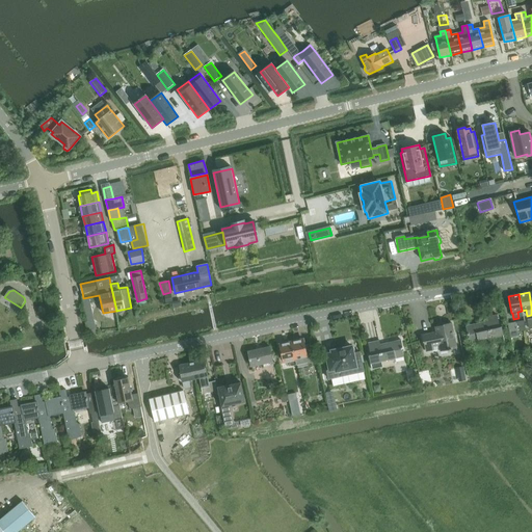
[(494,344),(504,341),(503,336),(504,335),(502,327),(500,327),(497,315),(485,318),(486,321),(466,326),(470,343),(493,338),(494,344)]
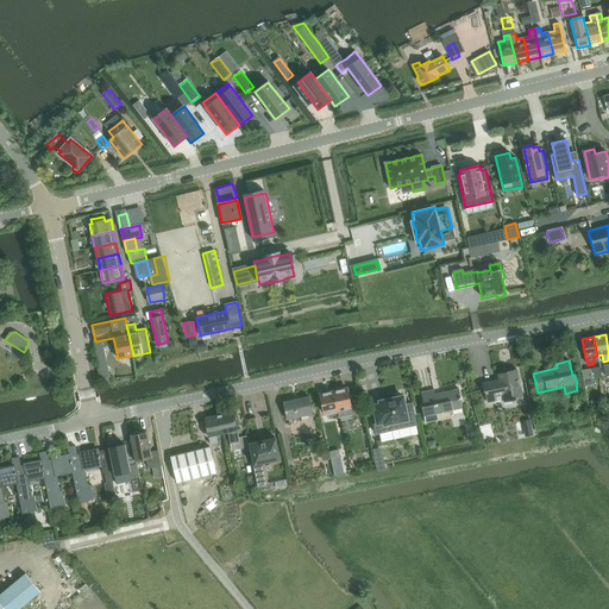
[(504,402),(522,397),(516,370),(508,372),(509,372),(498,375),(500,381),(483,384),(488,402),(496,401),(495,397),(503,395),(504,402)]
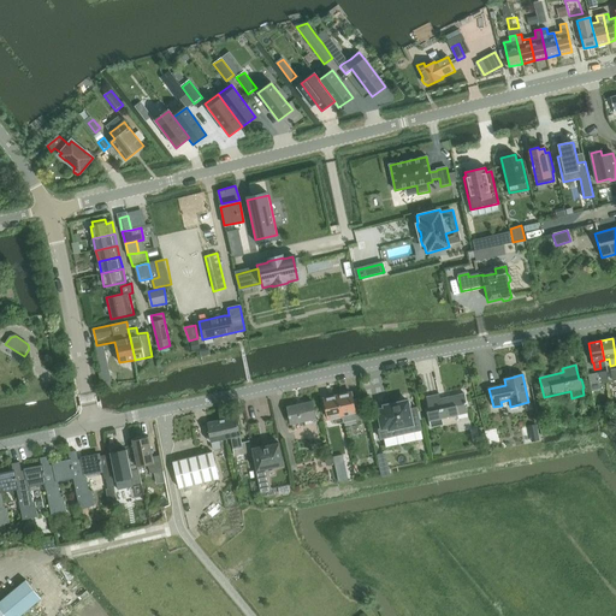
[(598,384),(596,374),(587,375),(590,386),(598,385),(598,384)]
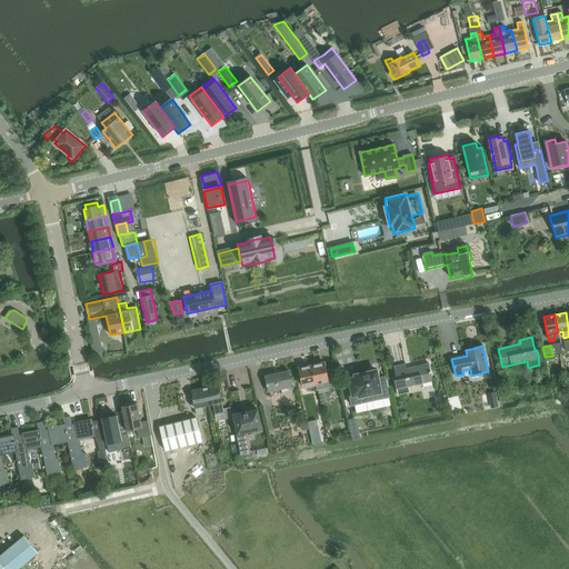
[(332,368),(327,369),(325,362),(311,366),(315,383),(317,390),(336,387),(332,368)]
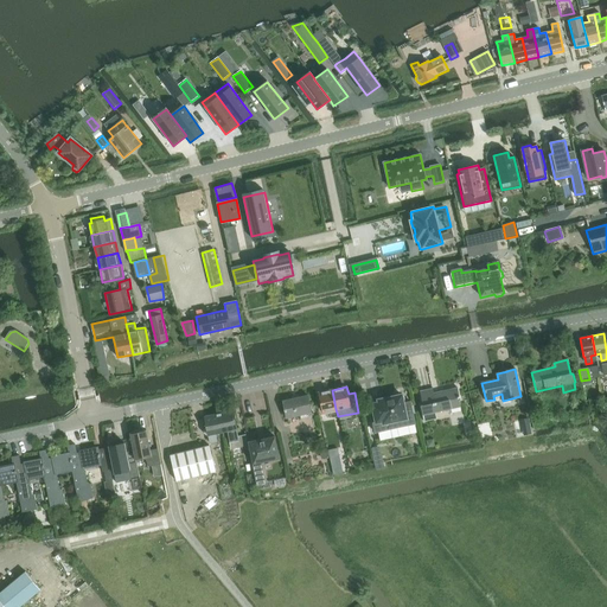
[(435,413),(461,407),(458,388),(434,394),(433,389),(420,391),(423,406),(421,406),(425,422),(436,420),(435,413)]
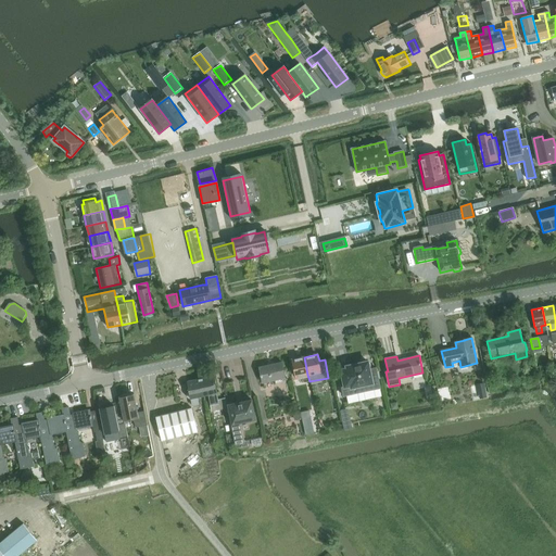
[(307,375),(304,357),(291,359),(295,378),(307,375)]
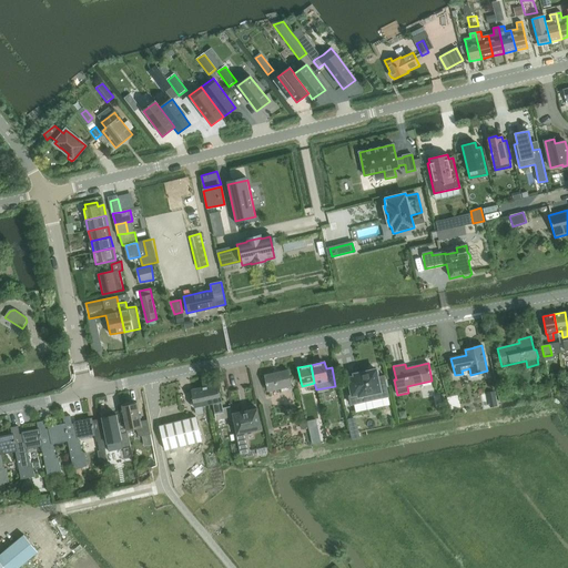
[(267,391),(292,386),(288,369),(265,375),(267,391)]
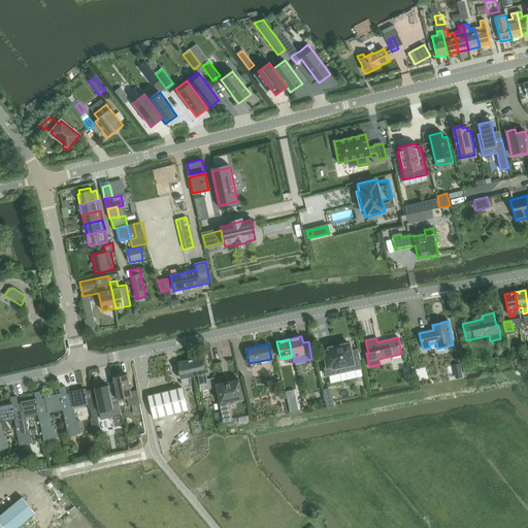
[(340,367),(354,364),(350,343),(323,350),(329,375),(342,373),(340,367)]
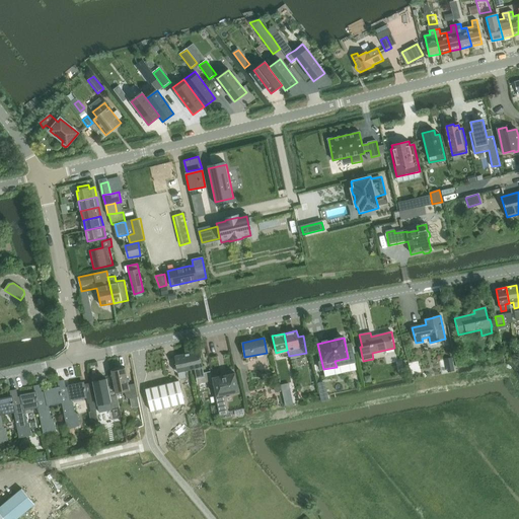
[(188,354),(191,370),(194,369),(197,384),(213,381),(211,372),(204,373),(199,351),(188,354)]
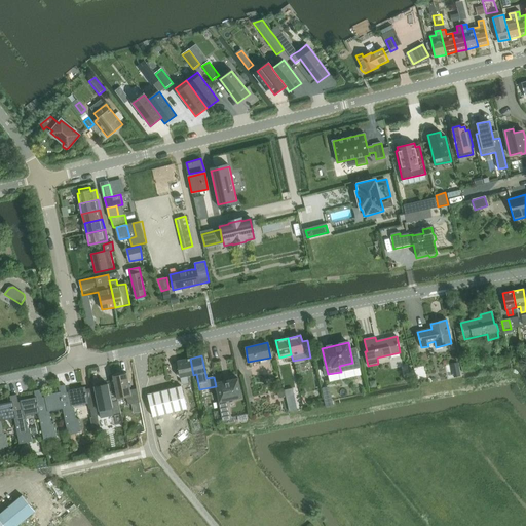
[(193,375),(190,359),(178,361),(180,371),(178,371),(177,373),(177,375),(179,377),(180,377),(181,384),(188,383),(186,376),(193,375)]
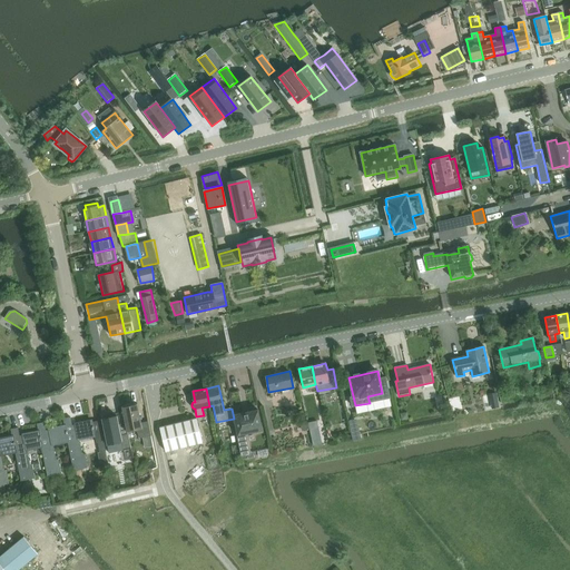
[(148,421),(141,423),(138,404),(123,406),(128,432),(137,430),(139,439),(151,435),(148,421)]
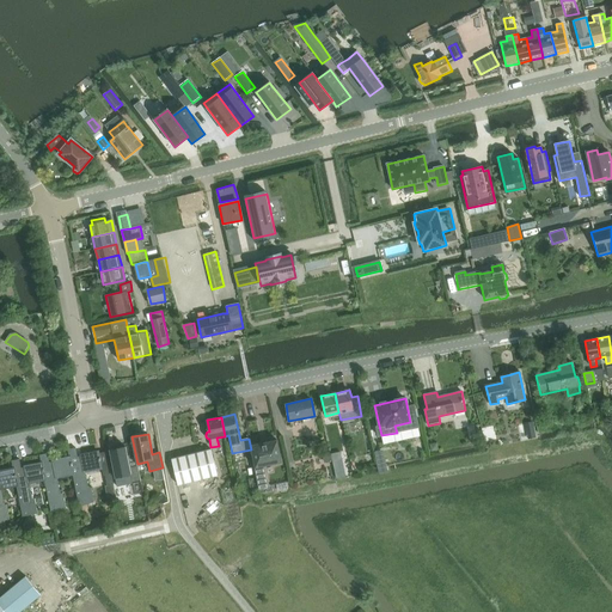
[(251,446),(259,488),(267,487),(263,465),(281,461),(277,441),(277,440),(276,440),(276,441),(268,442),(259,444),(251,446)]
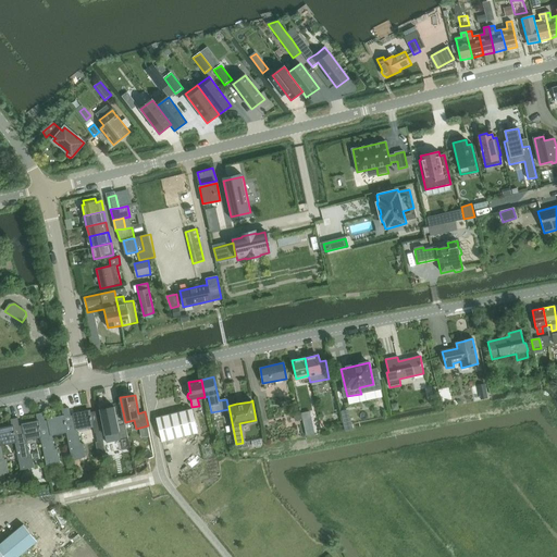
[(104,434),(114,433),(118,441),(128,438),(125,423),(119,425),(115,407),(100,410),(104,434)]
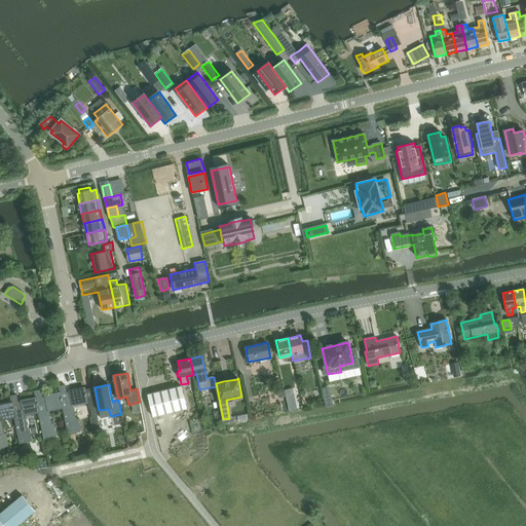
[(60,393),(63,408),(68,435),(81,431),(79,418),(76,419),(74,406),(88,403),(91,417),(98,416),(91,388),(85,389),(85,387),(69,391),(69,393),(67,393),(66,385),(59,386),(60,393)]
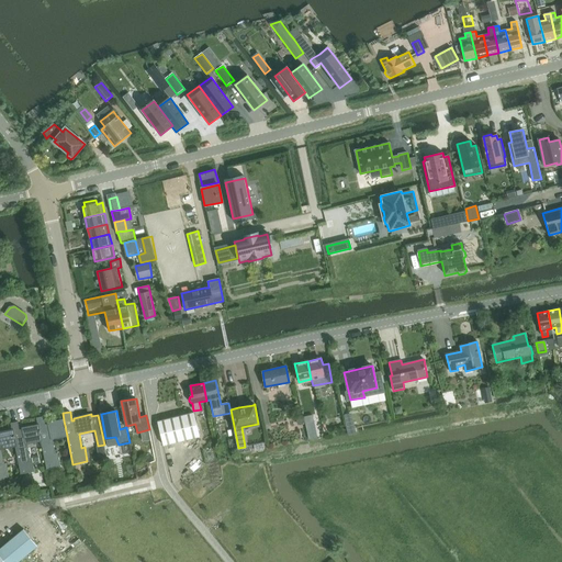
[(349,435),(356,434),(353,412),(346,413),(349,435)]
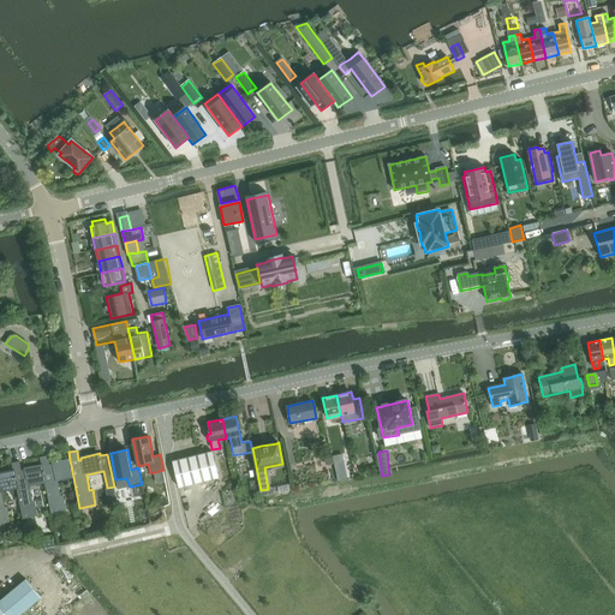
[(173,461),(177,481),(179,488),(219,478),(213,452),(173,461)]
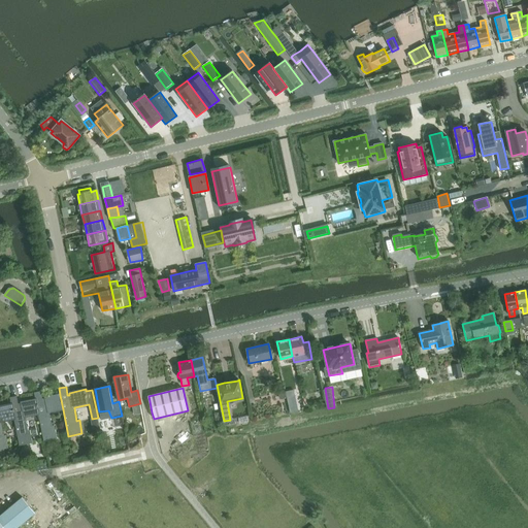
[(35,399),(39,414),(44,440),(57,438),(55,425),(53,426),(50,411),(63,409),(60,395),(45,398),(45,399),(43,400),(41,391),(34,393),(35,399)]
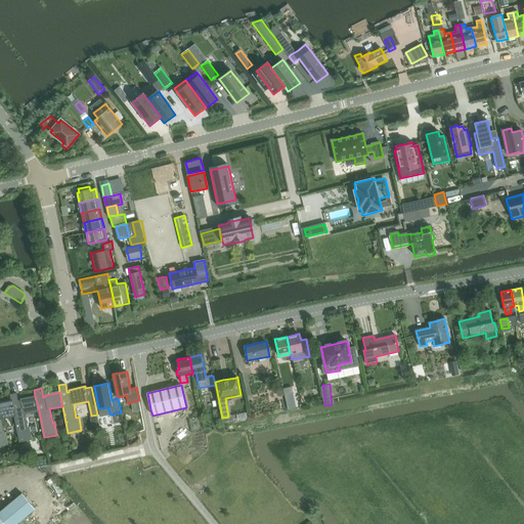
[(299,391),(288,394),(290,404),(301,401),(299,391)]
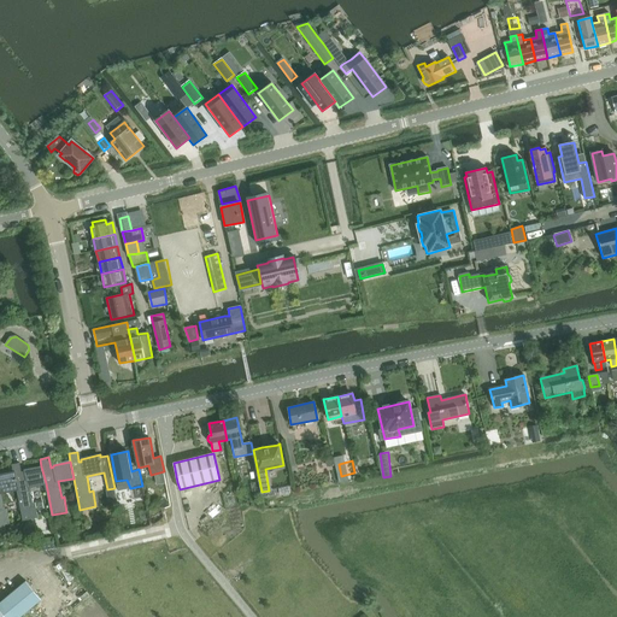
[(13,472),(17,489),(23,521),(39,518),(36,503),(33,503),(30,487),(46,483),(41,466),(24,470),(24,472),(22,474),(21,463),(12,464),(13,472)]
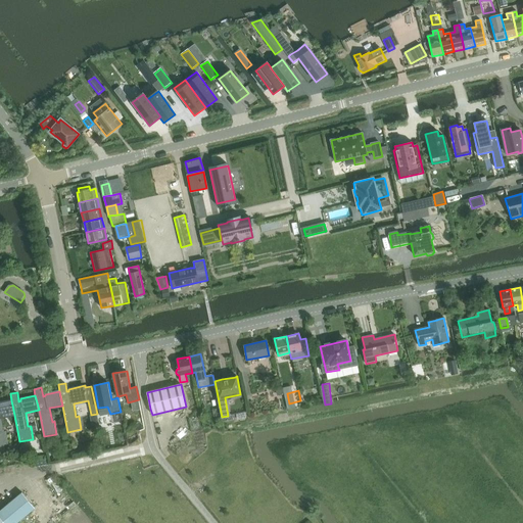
[(0,445),(8,443),(6,431),(4,431),(1,418),(14,415),(11,400),(0,402),(0,445)]
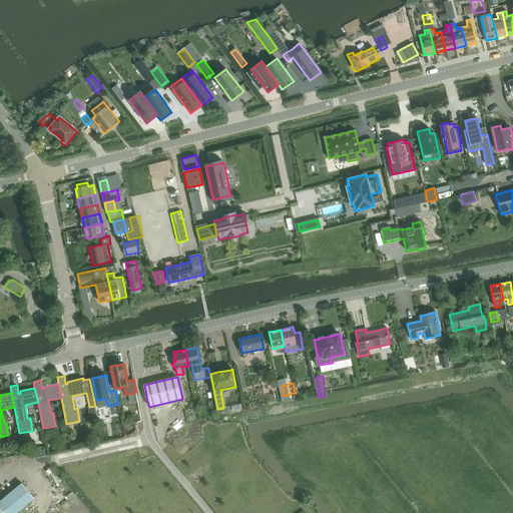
[(183,424),(173,433),(177,439),(188,430),(183,424)]
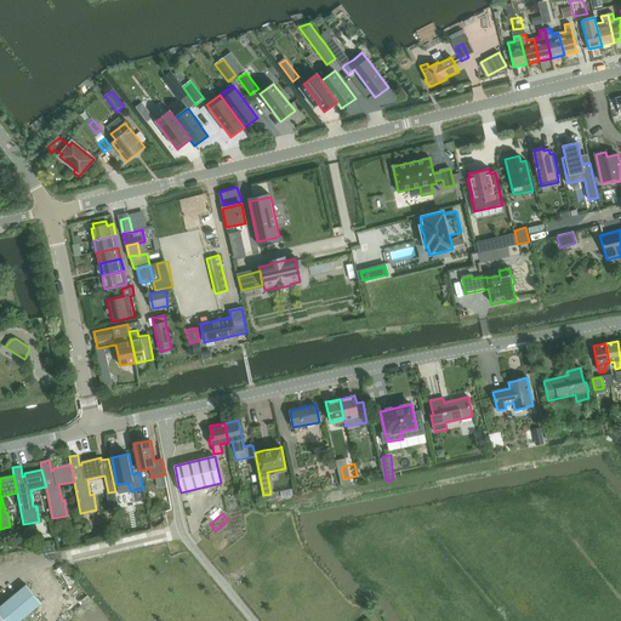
[(0,614),(5,620),(20,620),(35,609),(41,603),(27,585),(0,607),(0,614)]
